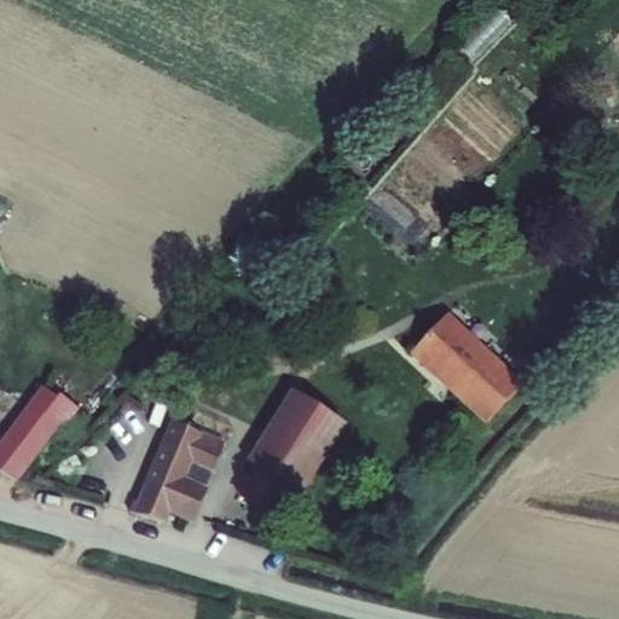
[(479,61),(518,22),(503,7),(464,45),(479,61)]
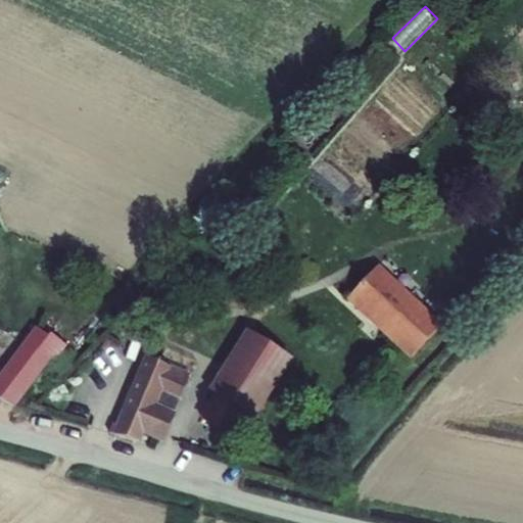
[(394,271),(365,304),(430,363),(460,329),(394,271)]
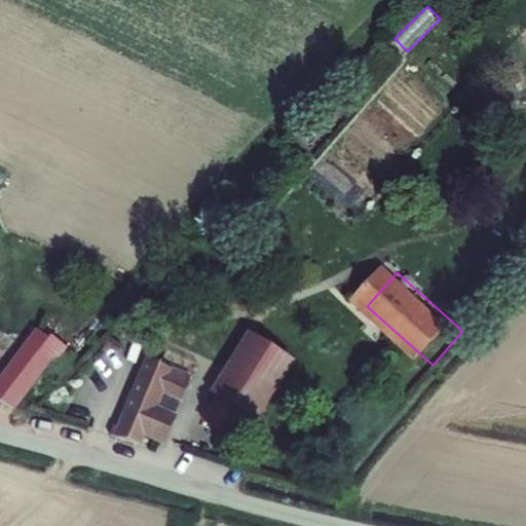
[(208,386),(217,391),(248,408),(255,412),(292,352),(246,324),(208,386)]
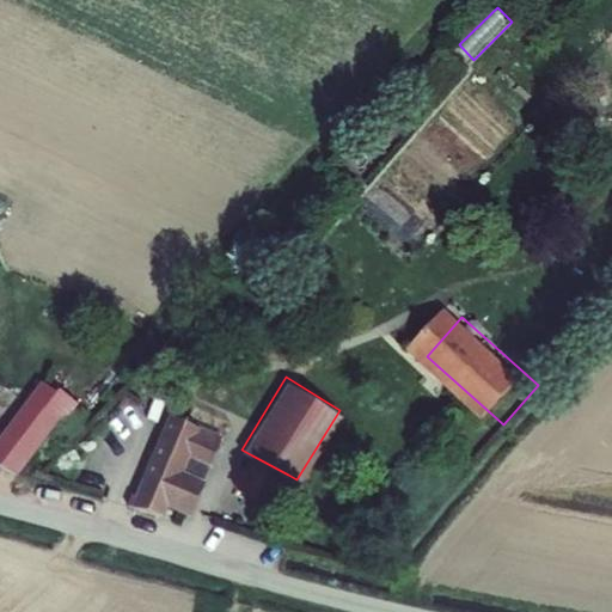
[(7,409),(0,407),(0,453),(12,457),(18,435),(1,432),(7,409)]
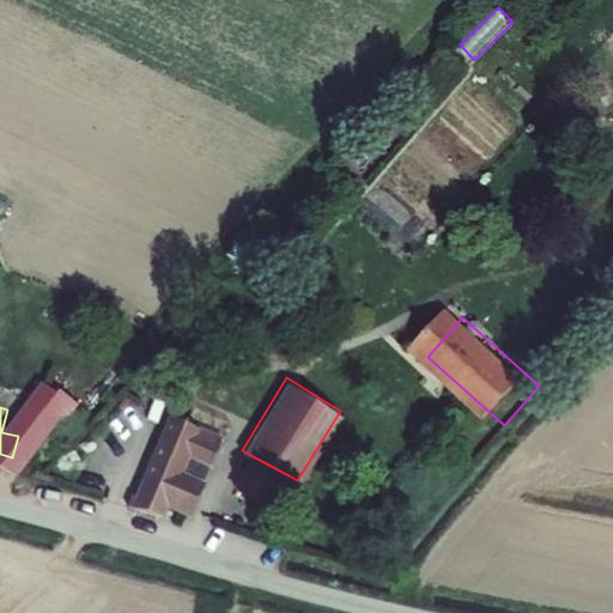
[(184,417),(153,495),(147,508),(171,514),(177,502),(199,509),(230,434),(184,417)]
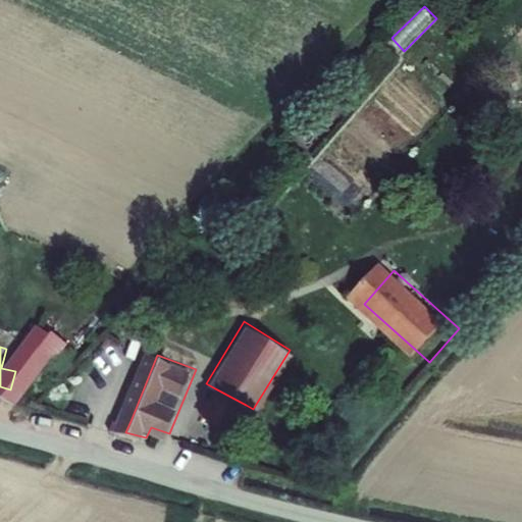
[(246,405),(215,388),(202,411),(232,427),(246,405)]
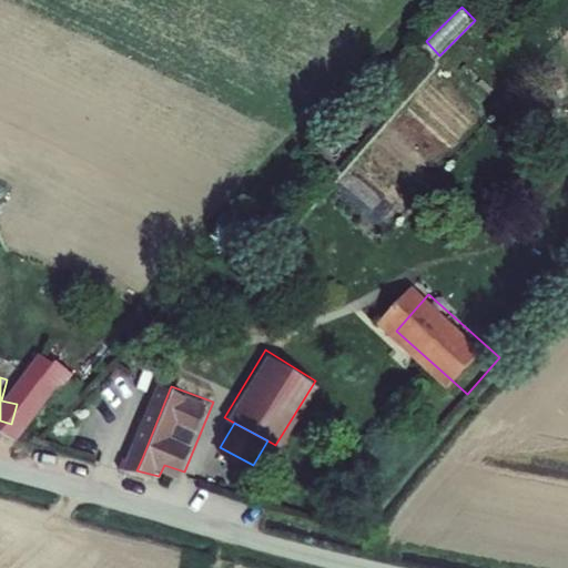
[(122,467),(137,470),(142,458),(127,454),(122,467)]
